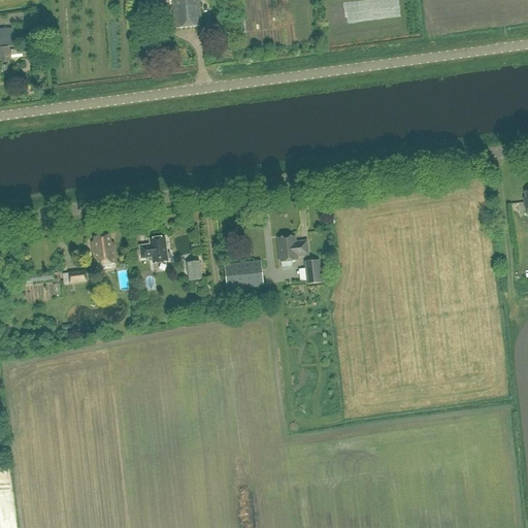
[(162,10),(160,0),(145,0),(146,12),(162,10)]
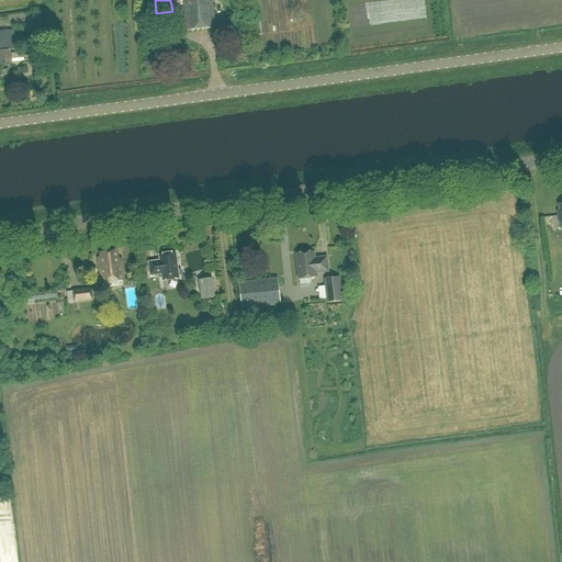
[(214,29),(211,0),(183,0),(186,18),(187,18),(188,31),(214,29)]
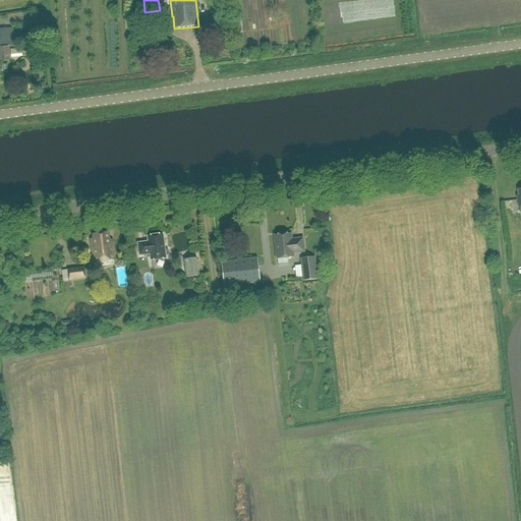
[(14,47),(13,29),(0,29),(0,60),(10,60),(9,47),(14,47)]
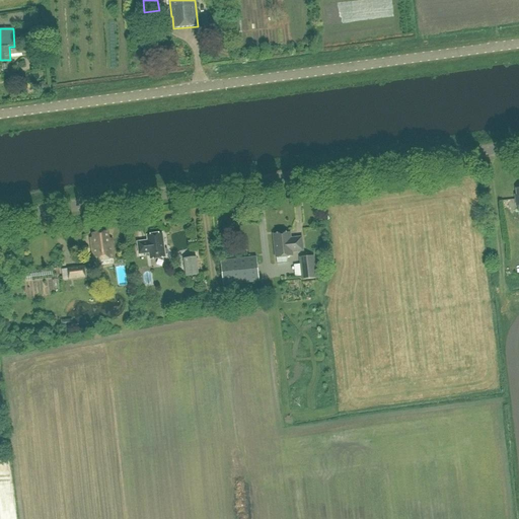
[(109,243),(107,232),(92,234),(94,245),(91,245),(93,262),(115,258),(113,242),(109,243)]
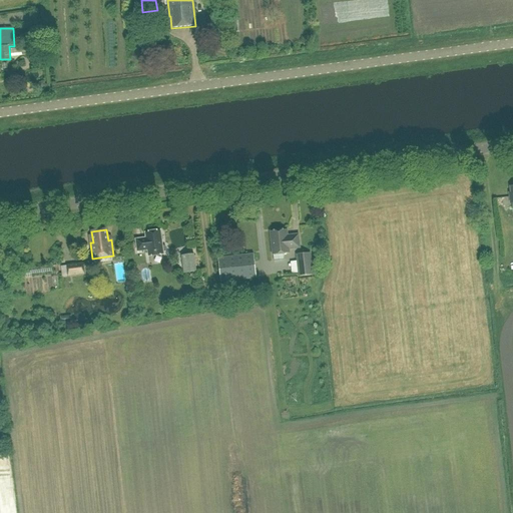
[(287,236),(287,230),(270,231),(273,255),(289,253),(289,249),(300,248),(298,235),(287,236)]
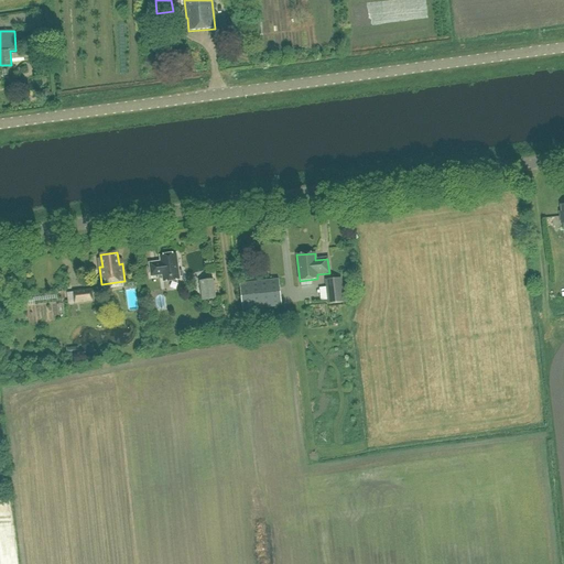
[(179,272),(176,255),(160,256),(161,262),(149,263),(151,277),(162,275),(163,282),(180,280),(180,278),(183,277),(182,271),(179,272)]
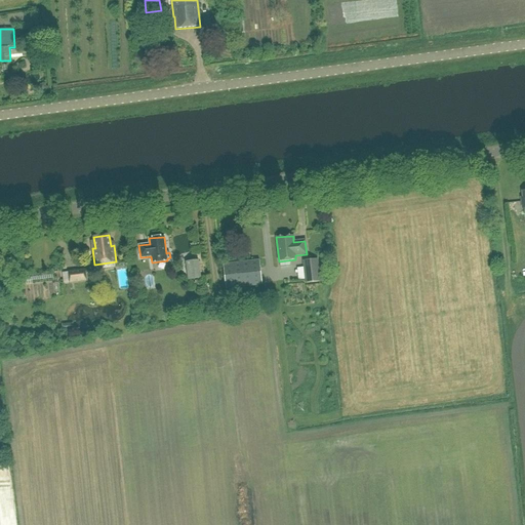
[(319,282),(317,259),(303,260),(305,283),(319,282)]
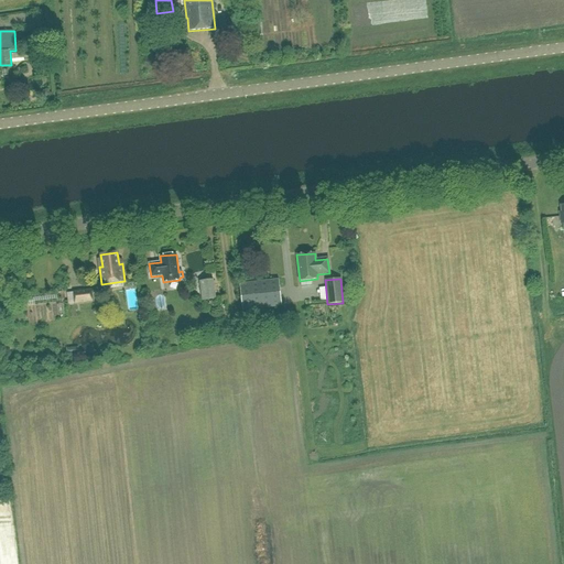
[(216,299),(213,280),(199,282),(202,301),(216,299)]
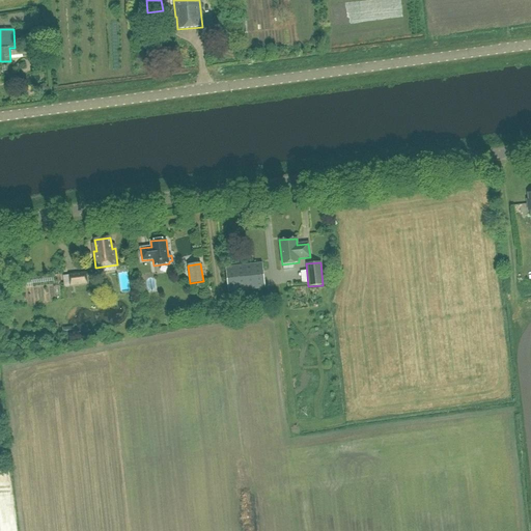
[(266,288),(262,263),(225,268),(228,292),(266,288)]
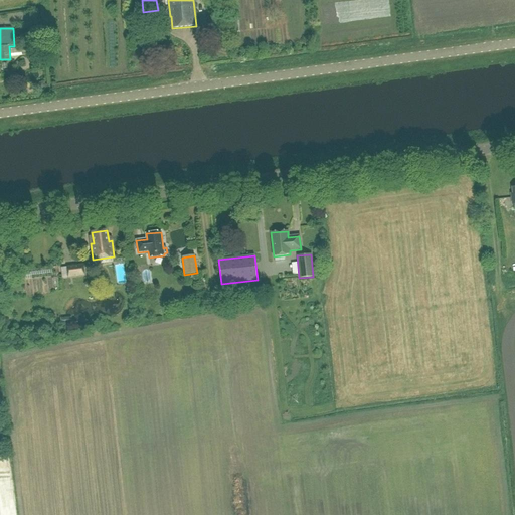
[(84,276),(83,265),(66,267),(67,278),(84,276)]
